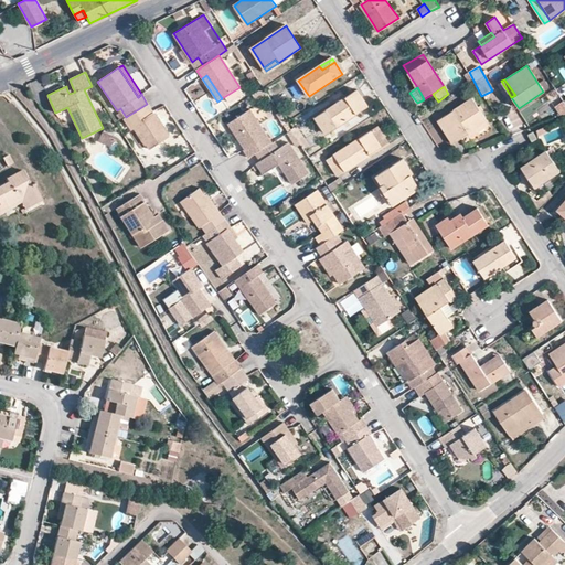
[(316,118),(320,126),(326,123),(331,130),(369,106),(358,89),(316,118)]
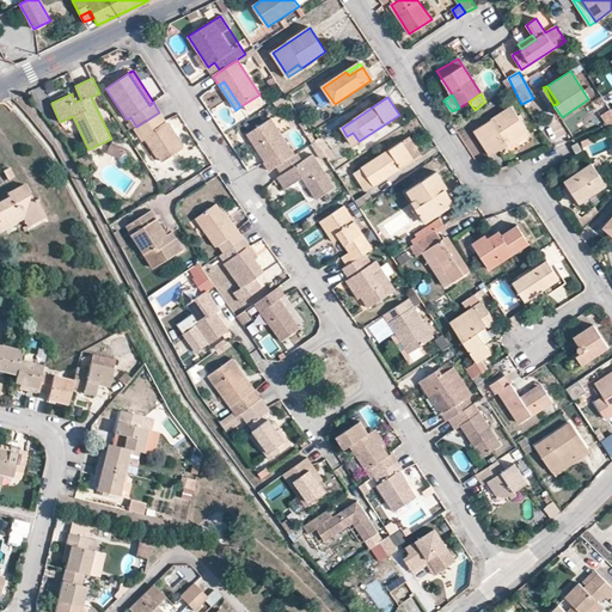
[(299,109),(304,117),(311,114),(305,104),(299,109)]
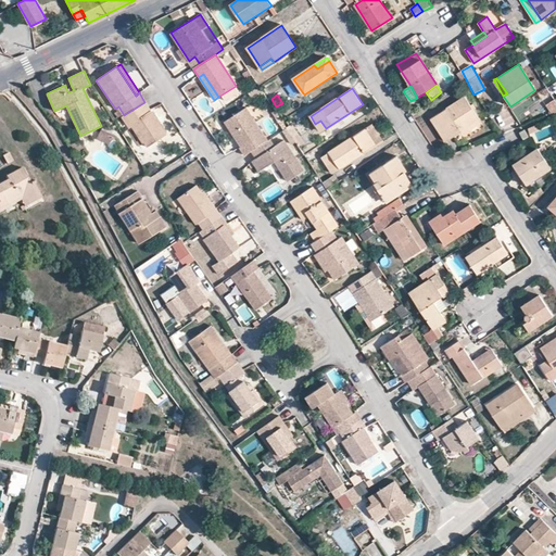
[(460,133),(479,119),(465,96),(430,118),(446,141),(460,133)]
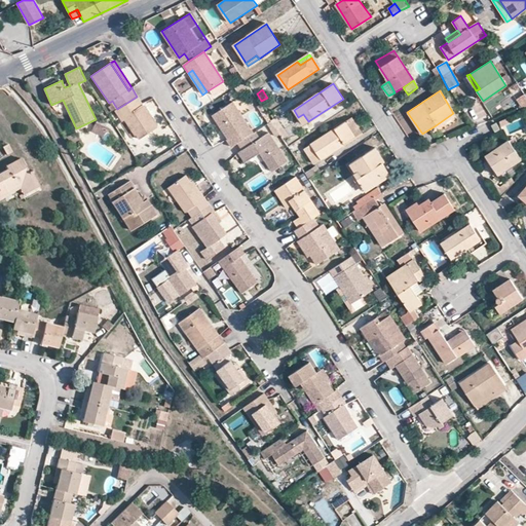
[(117,109),(115,111),(120,119),(125,115),(140,138),(157,127),(137,97),(117,109)]
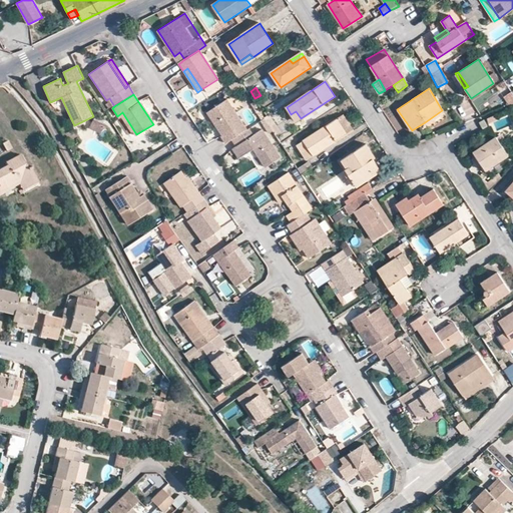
[(222,136),(227,144),(233,140),(248,130),(227,99),(209,111),(224,135),(222,136)]
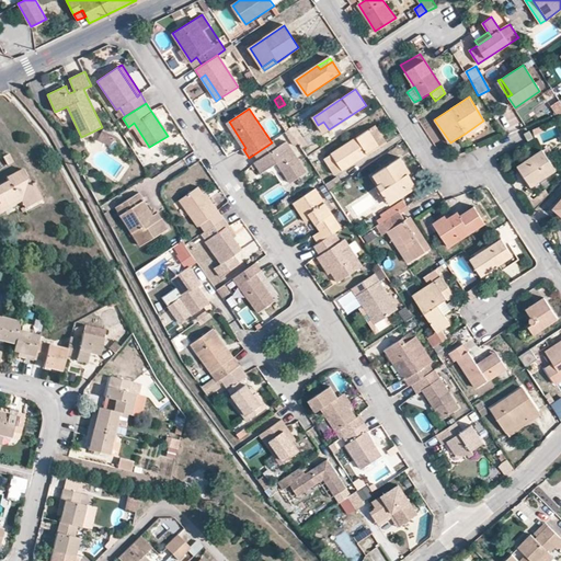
[(485,125),(483,121),(465,134),(467,137),(485,125)]
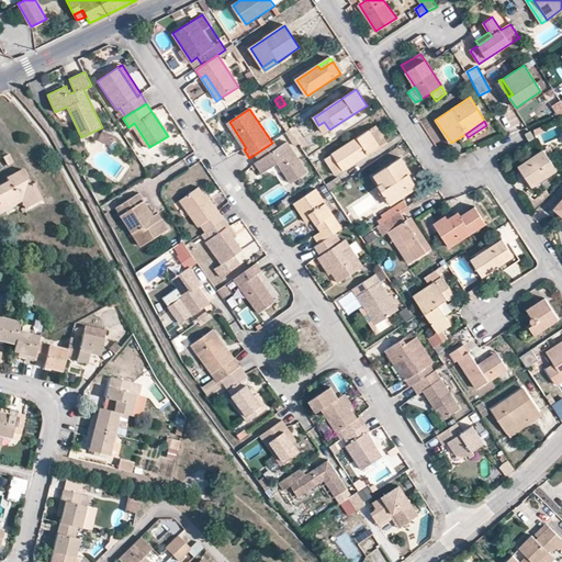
[(292,126),(290,128),(290,131),(302,148),(307,144),(294,122),(291,124),(292,126)]
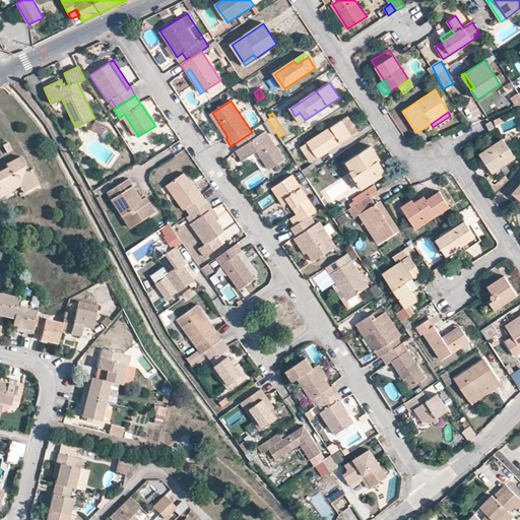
[(300,113),(295,116),(301,123),(305,120),(300,113)]
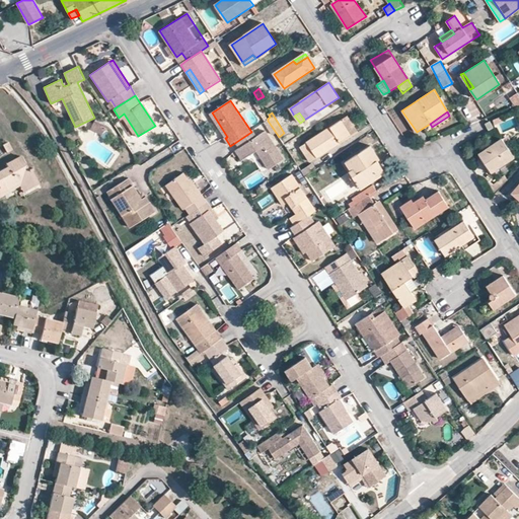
[(493,120),(494,126),(505,122),(503,116),(493,120)]
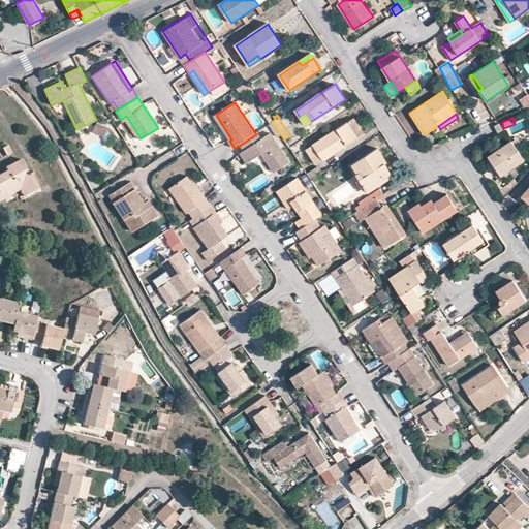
[(354,119),(348,123),(359,137),(365,134),(354,119)]
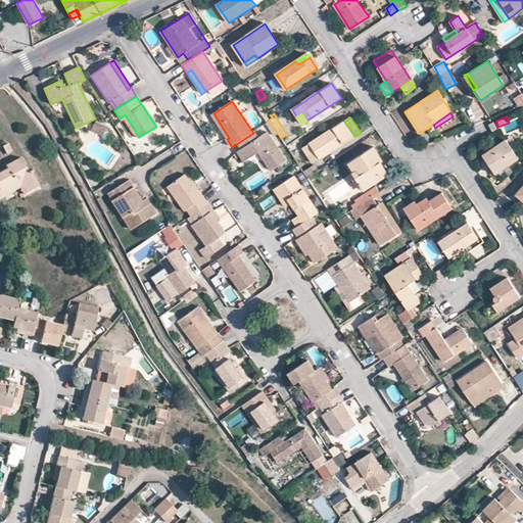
[(95,123),(91,131),(104,138),(109,133),(114,135),(110,128),(95,121),(95,123)]
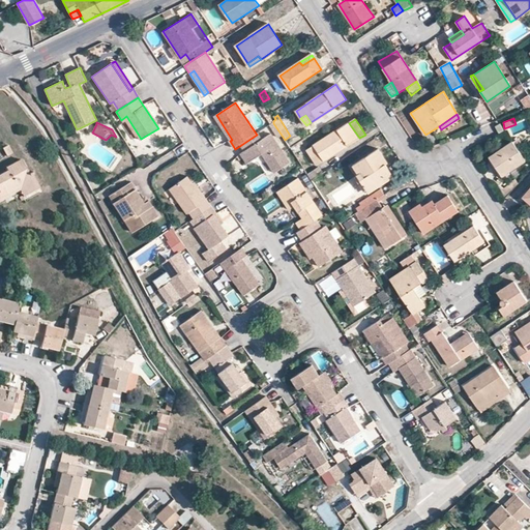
[(359,138),(349,123),(306,151),(316,166),(359,138)]
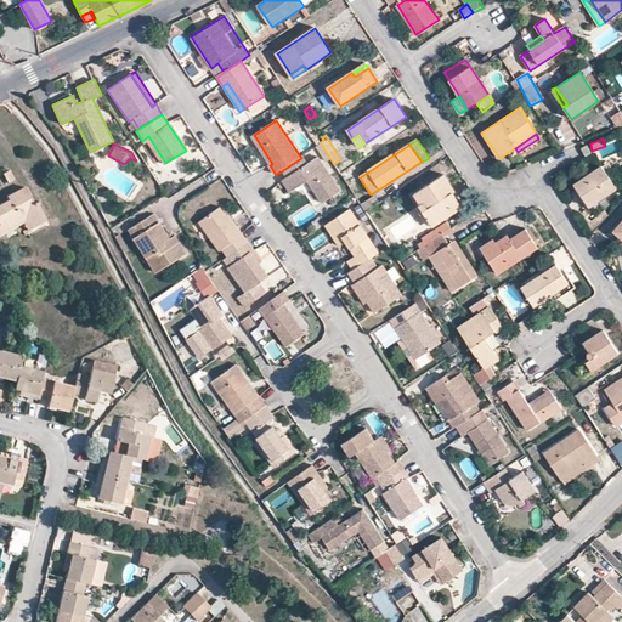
[(301,158),(283,170),(288,177),(283,181),(290,192),(307,181),(322,203),(339,191),(318,158),(309,165),(303,157),(301,158)]
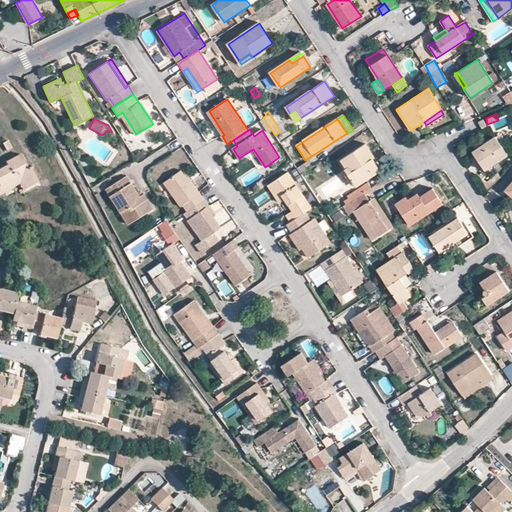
[(495,138),(507,155),(511,151),(511,150),(501,134),(495,138)]
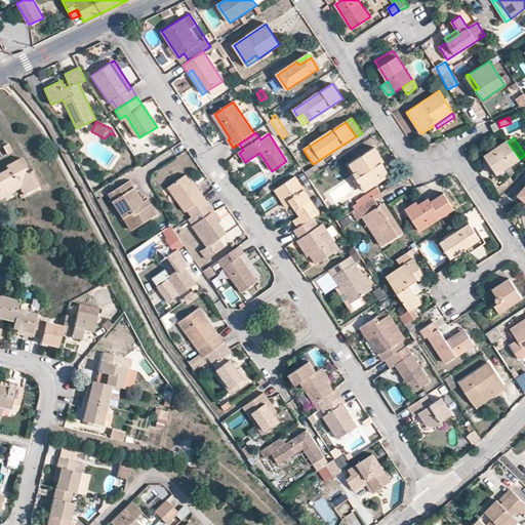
[(496,174),(520,159),(508,142),(485,156),(496,174)]
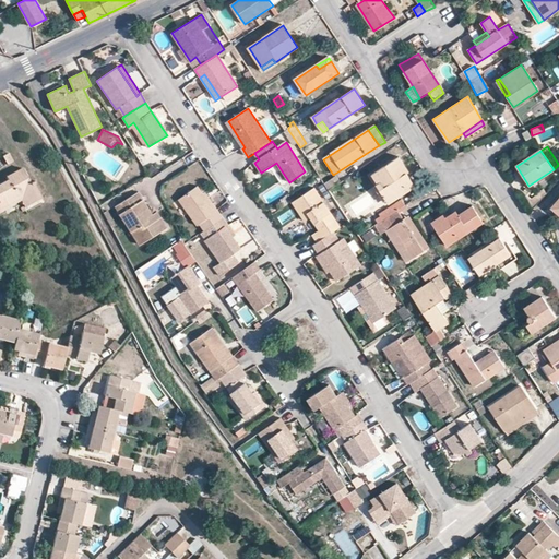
[(9,154),(2,157),(7,165),(13,162),(9,154)]
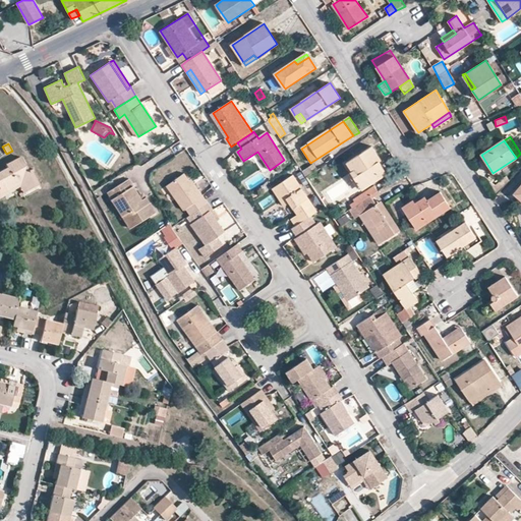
[(362,190),(386,175),(373,157),(378,155),(371,148),(347,163),(352,171),(351,172),(362,190)]
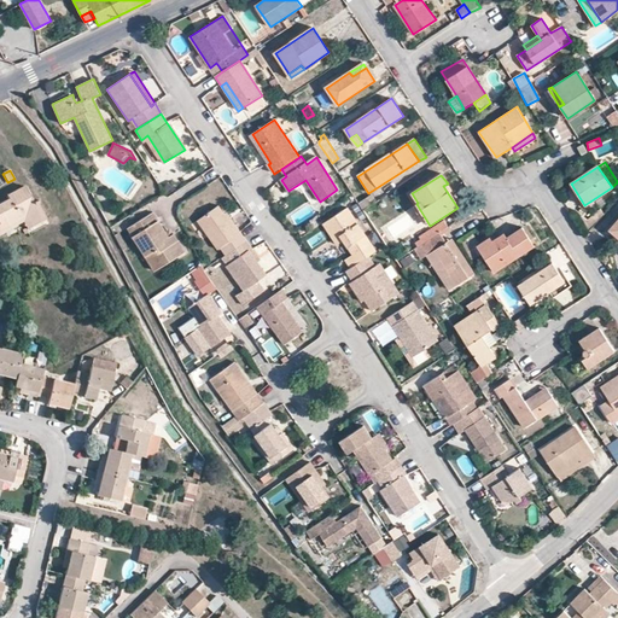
[(27,214),(34,226),(47,219),(38,203),(34,205),(25,187),(7,197),(10,200),(0,204),(0,225),(1,227),(27,214)]
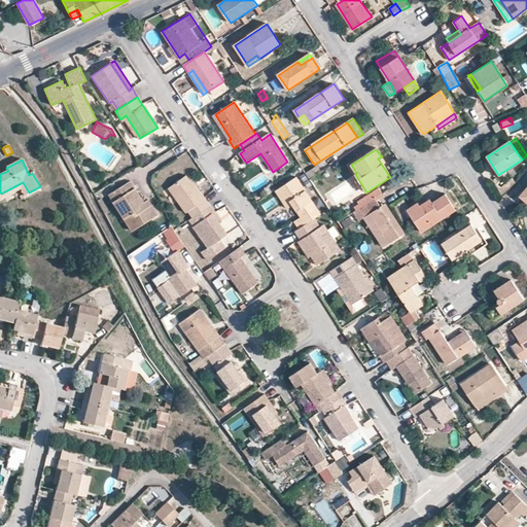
[(191,218),(210,205),(198,186),(196,187),(186,175),(168,187),(185,213),(187,212),(191,218)]
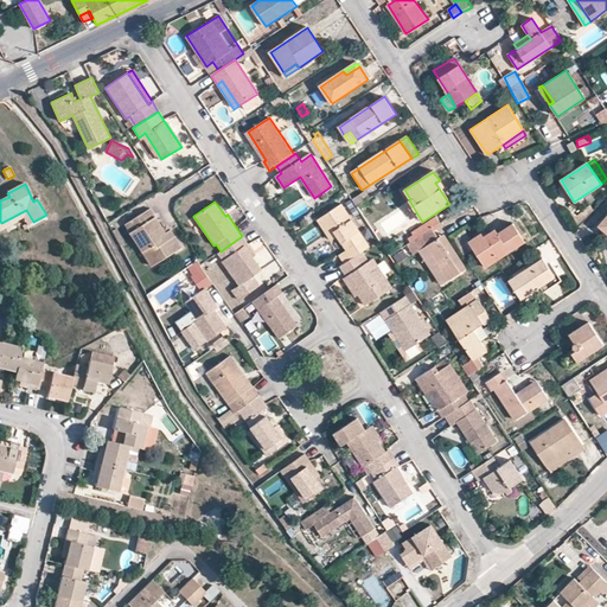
[(363,250),(370,247),(343,204),(318,219),(328,235),(331,234),(334,238),(338,236),(347,249),(340,254),(345,263),(363,250)]
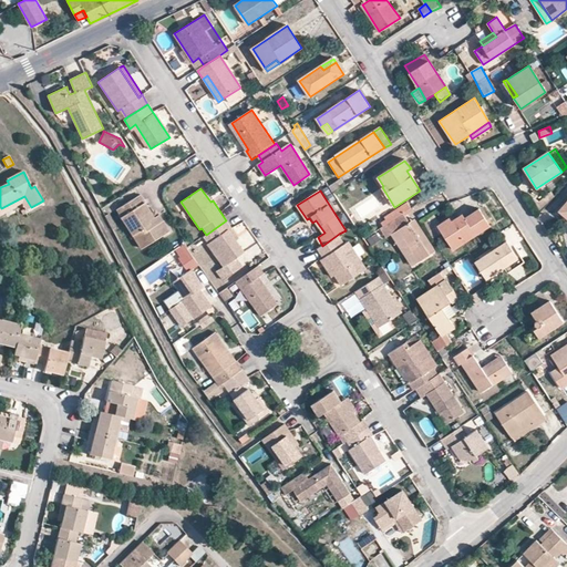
[(143,249),(169,232),(158,215),(155,217),(140,195),(117,208),(143,249)]
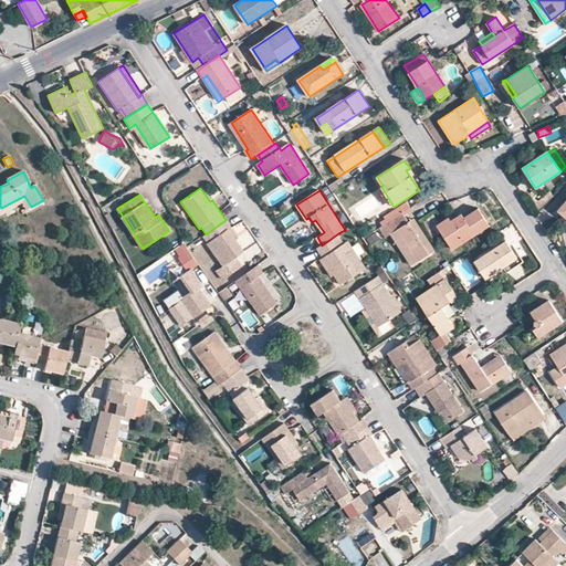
[(25,210),(31,207),(24,196),(1,208),(0,206),(0,215),(21,205),(25,210)]
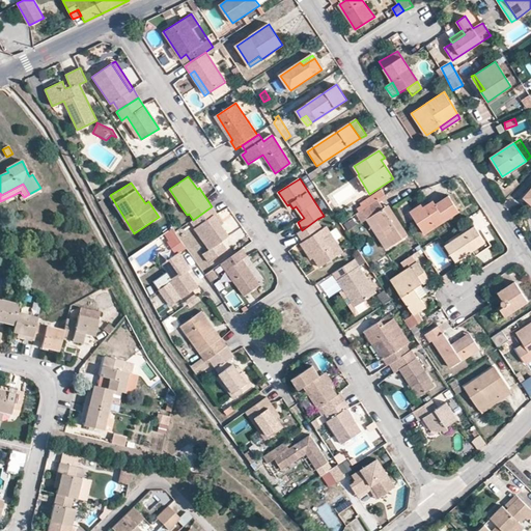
[(378,200),(383,197),(379,191),(360,203),(362,205),(357,208),(359,213),(378,200)]
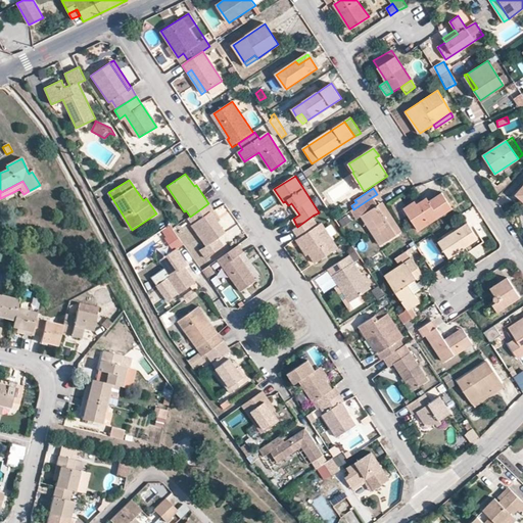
[(432,216),(448,205),(440,194),(428,202),(426,198),(416,204),(414,201),(407,206),(403,207),(409,215),(419,230),(435,220),(432,216)]
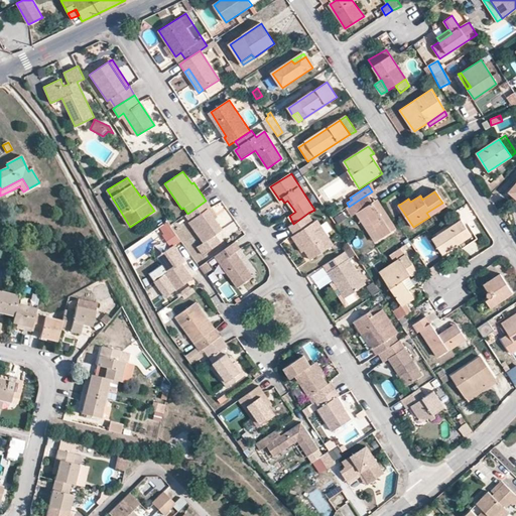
[(383,202),(394,218),(403,212),(398,205),(401,204),(394,194),(383,202)]
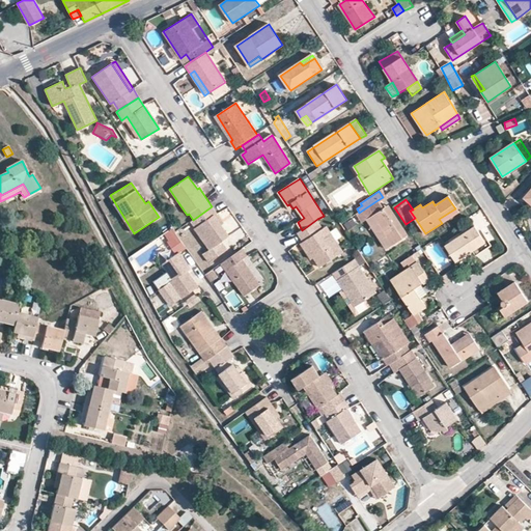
[(383,210),(378,200),(359,213),(357,214),(362,223),(367,219),(381,241),(384,239),(389,247),(402,239),(383,210)]
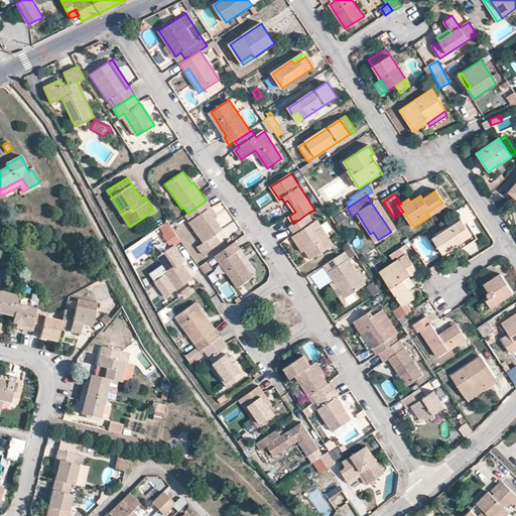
[(377,200),(372,204),(391,232),(396,229),(377,200)]
